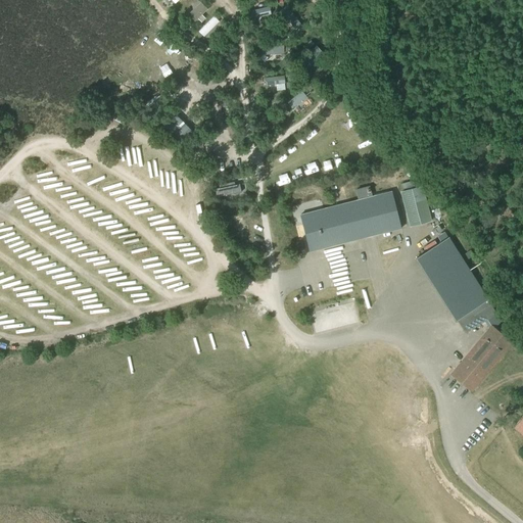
[(187,15),(193,22),(206,10),(201,3),(187,15)]
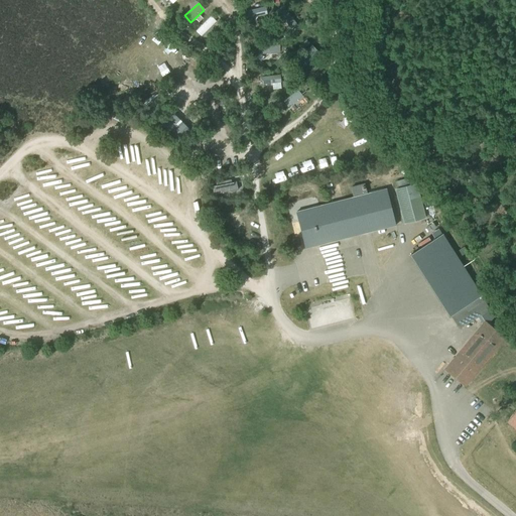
[(244,15),(261,14),(261,6),(244,7),(244,15)]
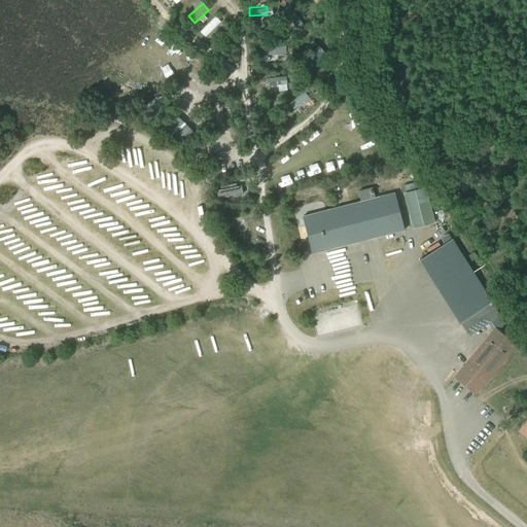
[(213,13),(198,29),(204,35),(219,20),(213,13)]
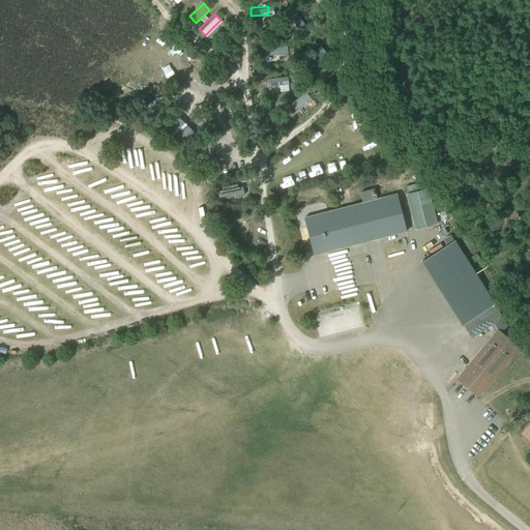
[(314,41),(308,47),(313,51),(318,46),(314,41)]
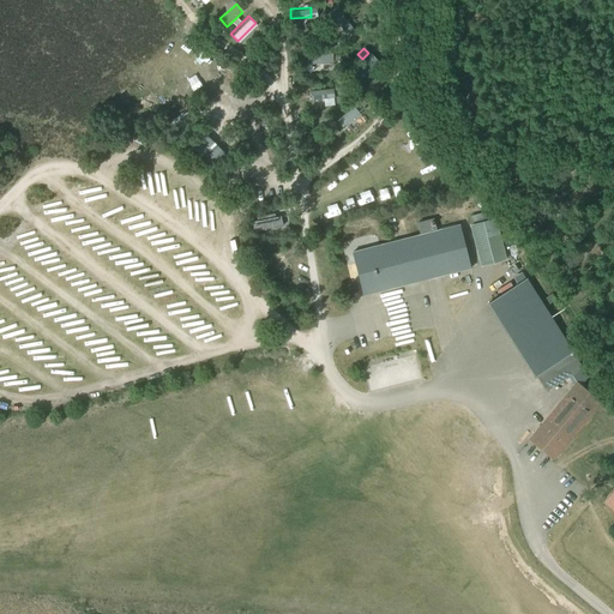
[(317,61),(315,50),(307,53),(309,62),(317,61)]
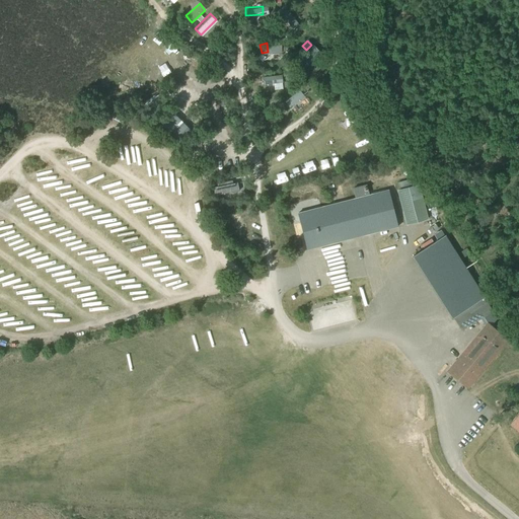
[(300,91),(285,102),(291,112),(307,100),(300,91)]
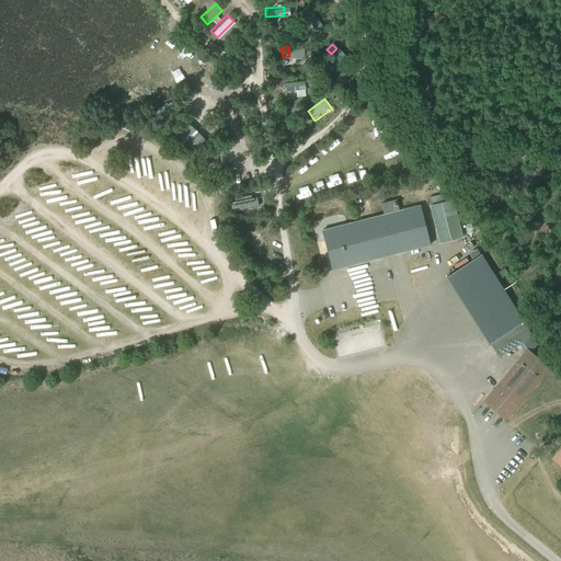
[(442,194),(431,197),(432,204),(444,201),(442,194)]
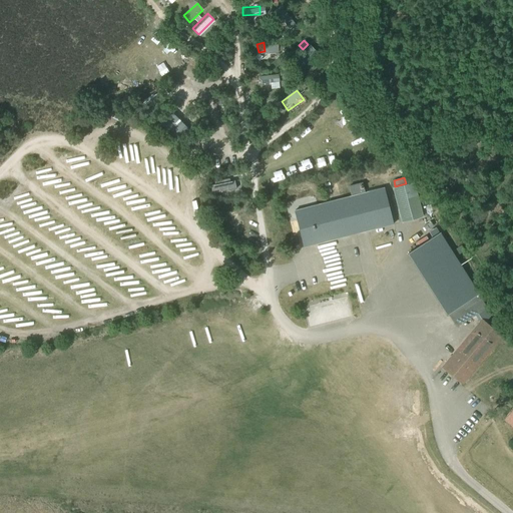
[(211,193),(236,188),(234,180),(210,185),(211,193)]
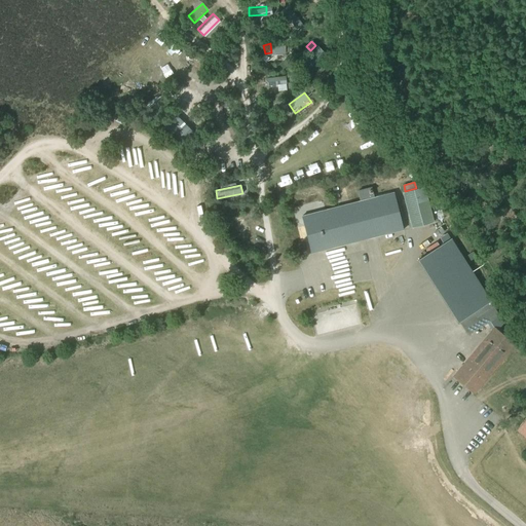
[(404,193),(413,228),(433,223),(423,188),(404,193)]
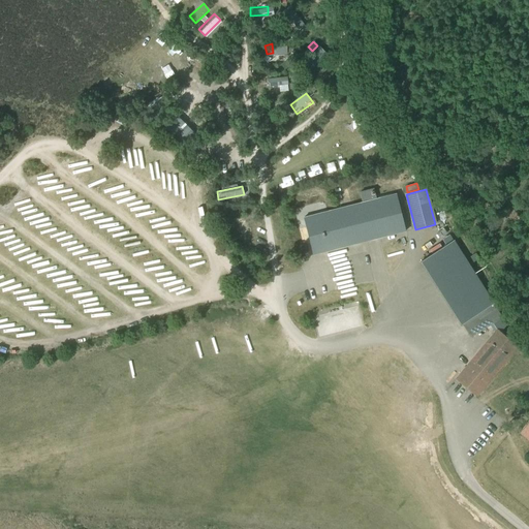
[(304,218),(313,254),(405,231),(396,194),(304,218)]
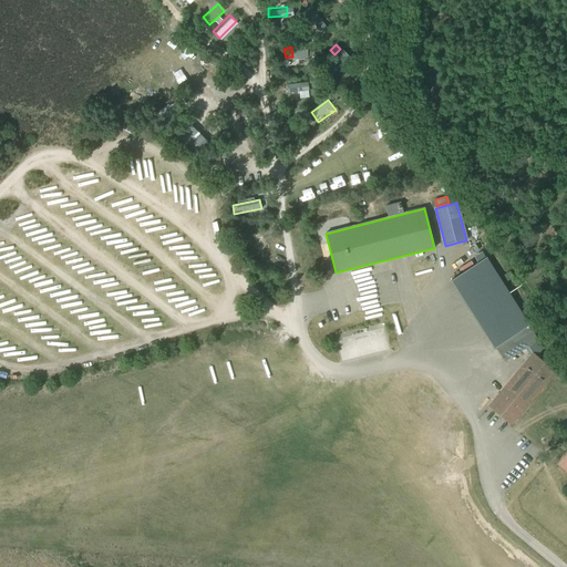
[(533,326),(529,328),(504,289),(485,258),(481,253),(474,256),(478,263),(451,279),(494,348),(495,347),(504,362),(525,349),(531,357),(533,353),(536,357),(545,351),(540,346),(544,343),(533,326)]
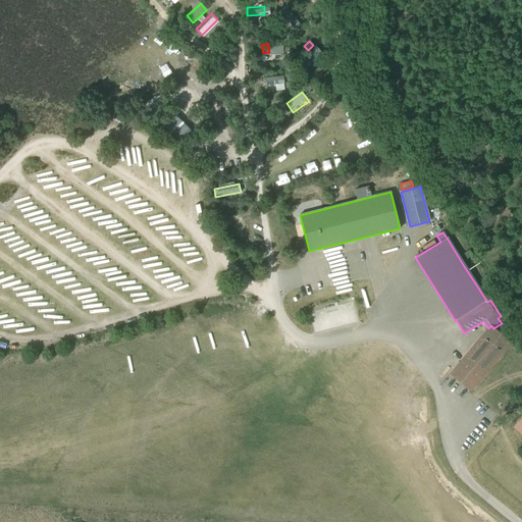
[(304,290),(314,289),(313,281),(303,283),(304,290)]
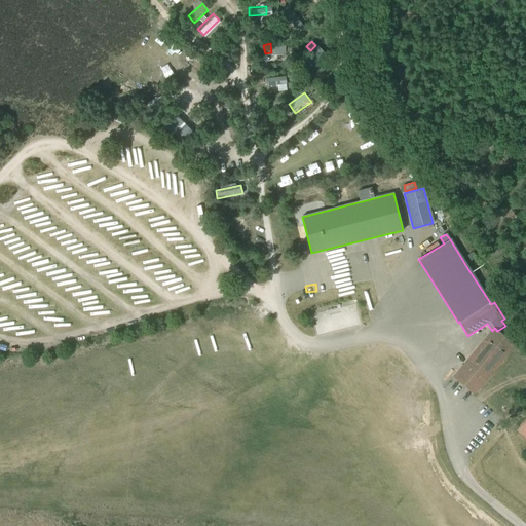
[(514,345),(497,331),(494,328),(492,331),(453,377),(474,393),(514,345)]
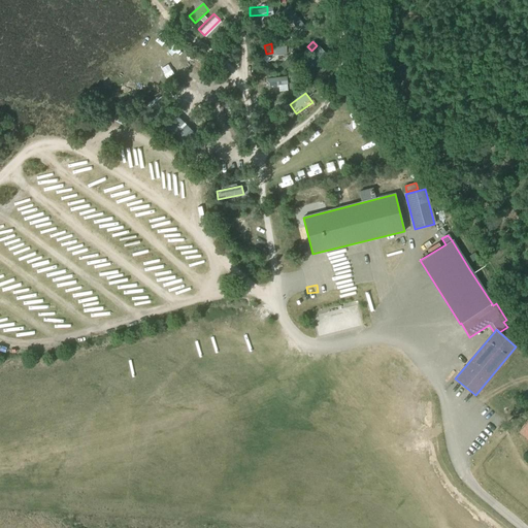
[(527,420),(519,431),(527,438),(527,420)]
